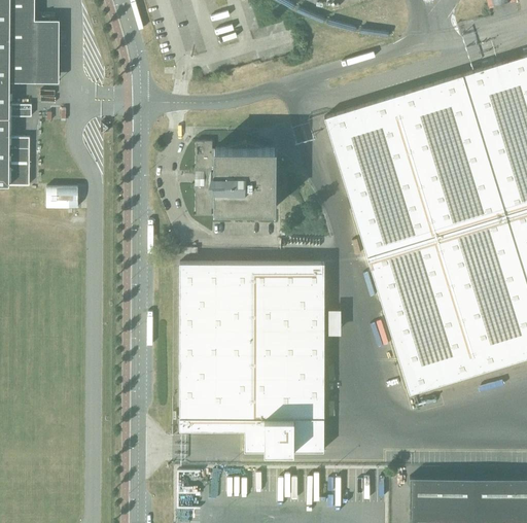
[(0,0),(0,187),(29,188),(29,140),(9,140),(9,119),(9,107),(10,23),(34,23),(34,0),(0,0)]
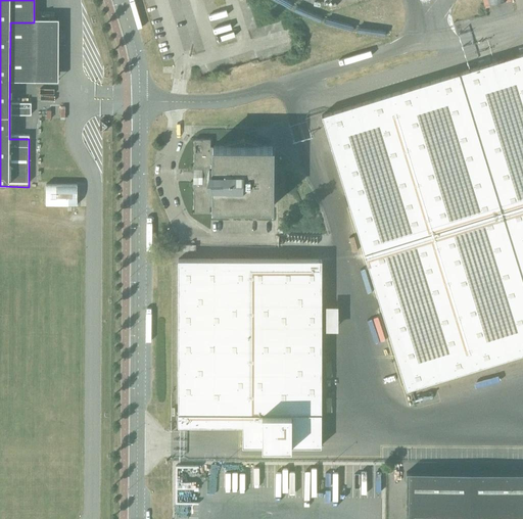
[(522,356),(522,56),(322,119),(406,392),(522,356)]
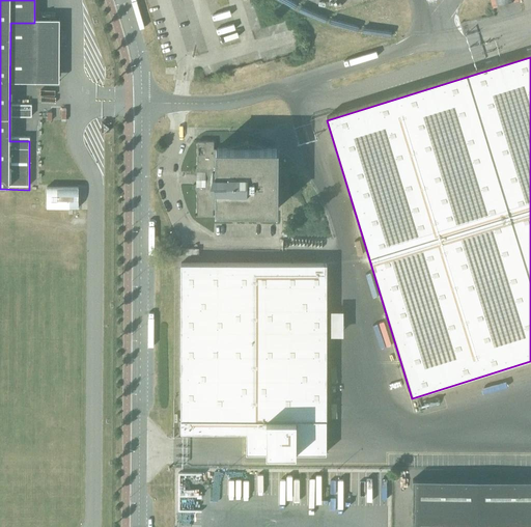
[(498,67),(497,62),(484,65),(486,71),(498,67)]
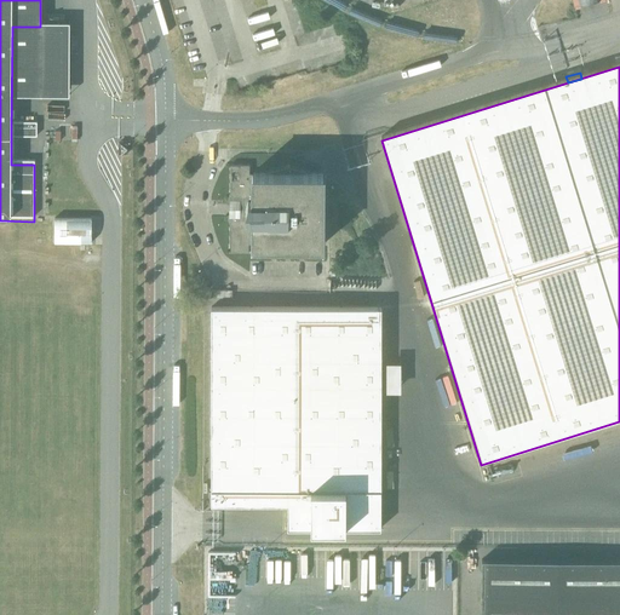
[(36,141),(36,126),(11,126),(11,141),(36,141)]
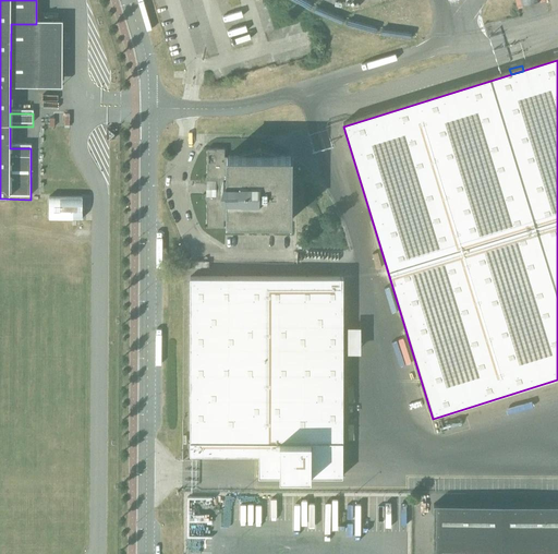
[(291,225),(291,190),(291,160),(275,160),(275,158),(259,155),(243,158),(243,160),(225,159),(225,152),(207,152),(207,184),(216,184),(216,199),(207,199),(207,231),(223,232),(225,224),(243,225),(243,226),(258,230),(275,226),(275,225),(291,225)]
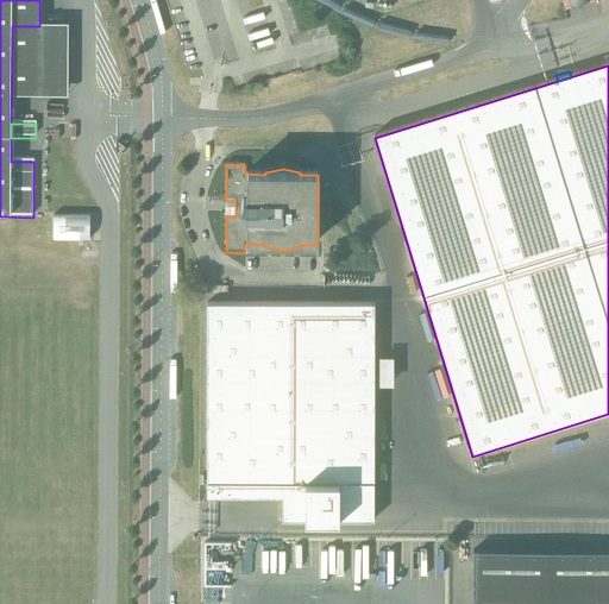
[(89,243),(89,219),(54,219),(54,243),(89,243)]
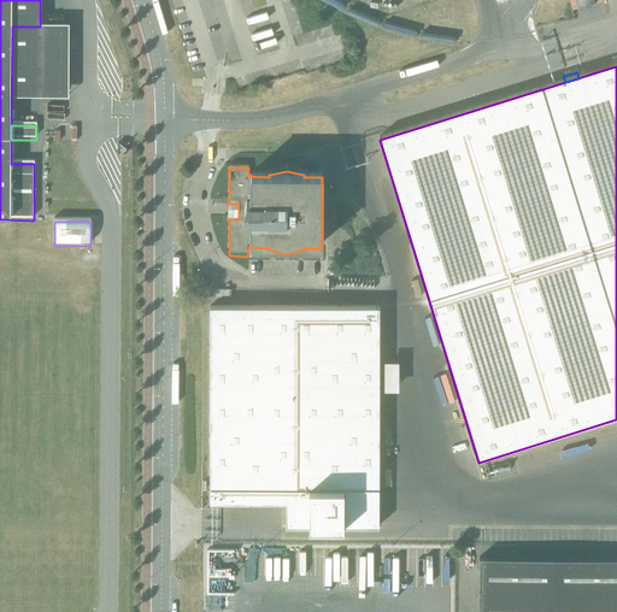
[(378,530),(380,310),(210,310),(210,506),(286,506),(286,530),(378,530)]
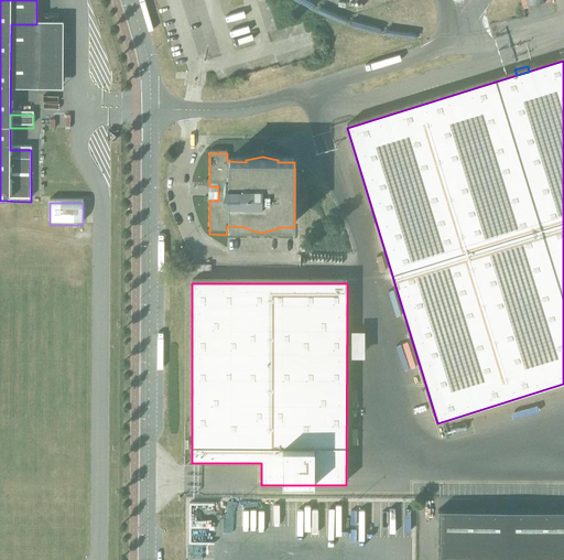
[(353,358),(366,358),(365,332),(351,332),(353,358)]
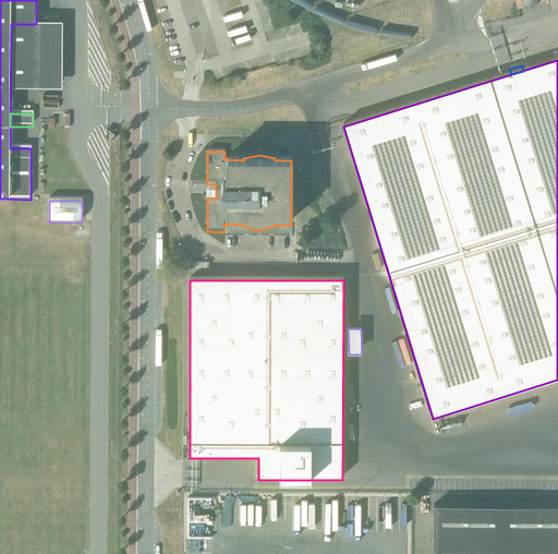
[(557,553),(557,508),(434,508),(433,553),(557,553)]
